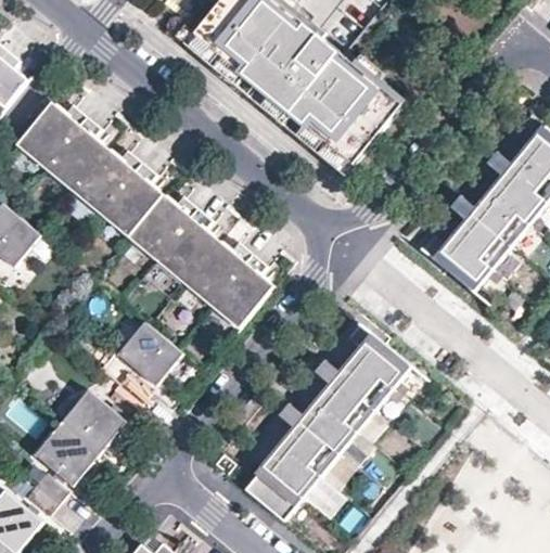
[(405,99),(340,46),(336,50),(316,33),(319,28),(284,0),(221,0),(212,13),(195,34),(242,73),(267,93),(288,111),(305,125),(352,164),(405,99)]
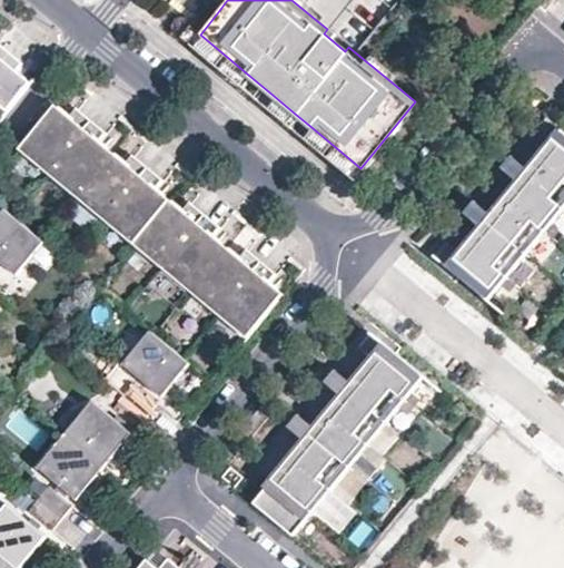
[(217,13),(227,0),(219,0),(211,10),(217,13)]
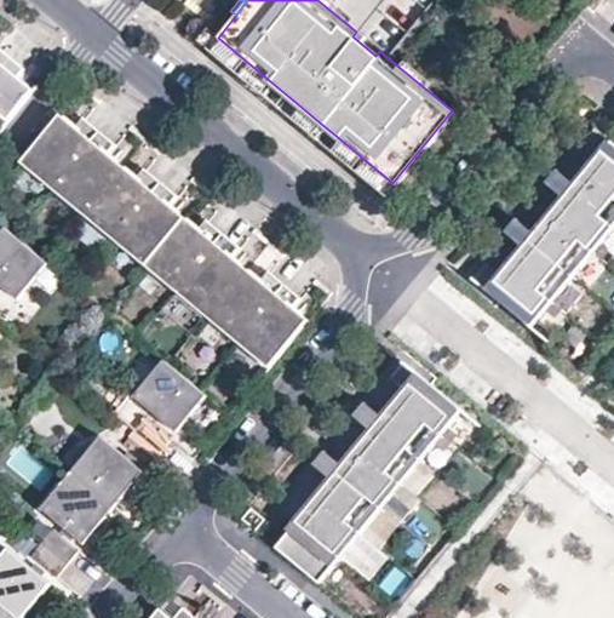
[(218,38),(206,28),(196,40),(260,93),(270,81),(218,38)]
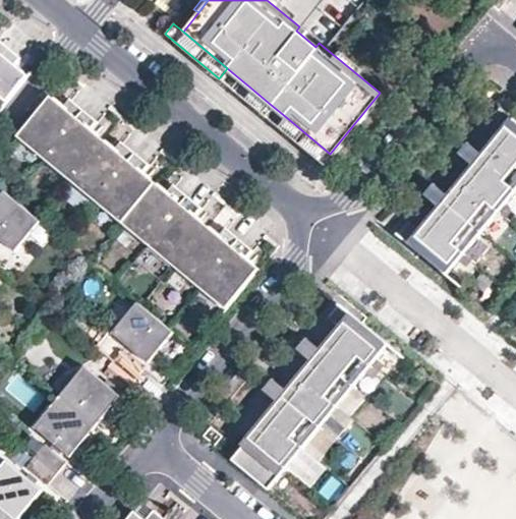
[(16,56),(5,47),(2,51),(13,60),(16,56)]
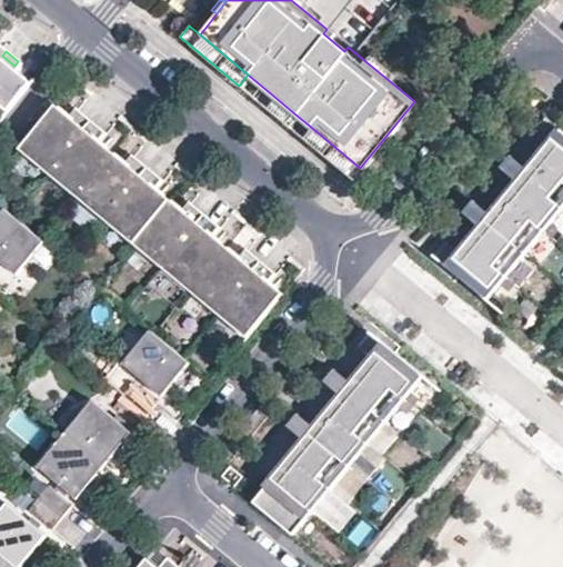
[(0,106),(3,109),(22,87),(8,75),(11,69),(14,66),(2,56),(0,53),(0,106)]
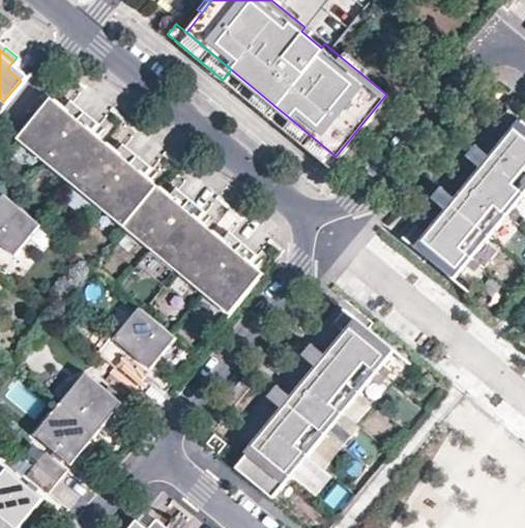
[(10,64),(7,69),(21,81),(25,76),(10,64)]
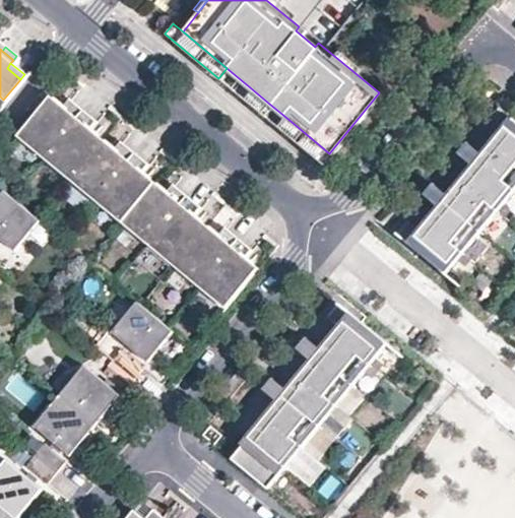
[(269,104),(250,87),(242,98),(261,114),(269,104)]
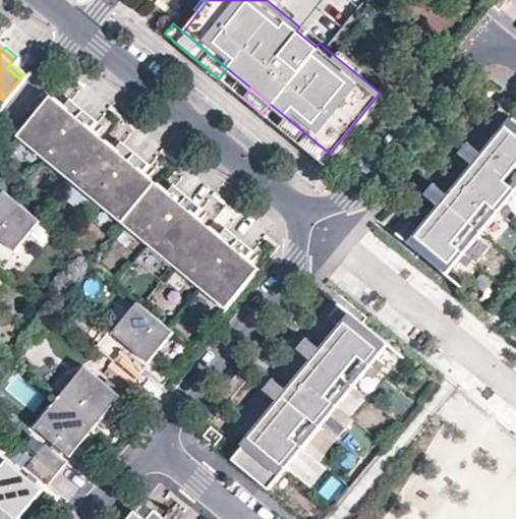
[(49,120),(61,106),(47,95),(35,109),(49,120)]
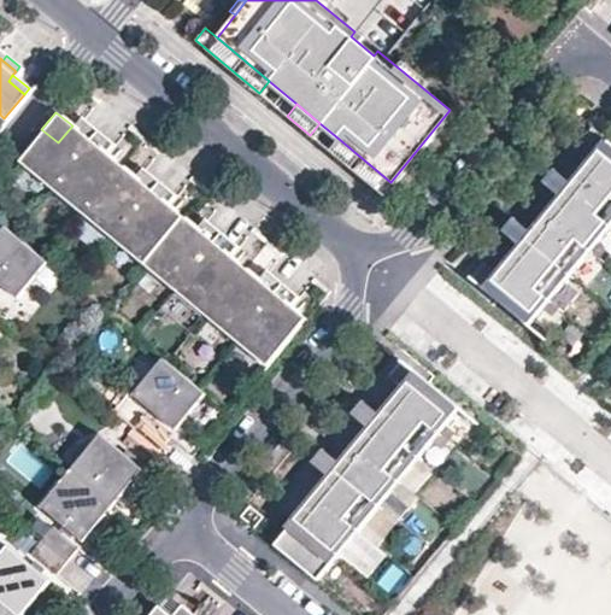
[(92,134),(95,129),(80,116),(76,121),(92,134)]
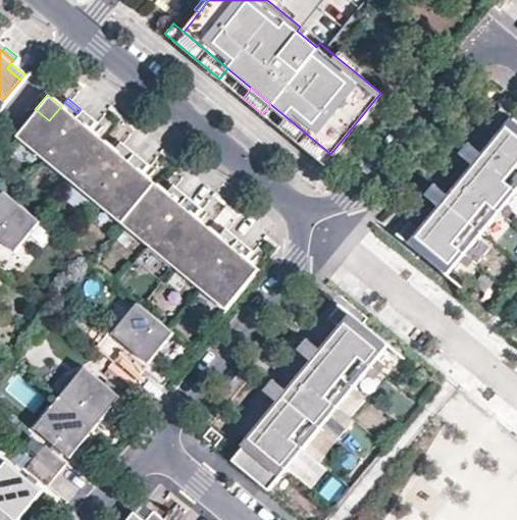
[(167,188),(164,192),(152,206),(140,196),(126,186),(139,171),(142,167),(128,156),(116,146),(112,149),(101,163),(88,153),(74,143),(87,127),(90,123),(78,113),(64,102),(61,106),(49,120),(35,109),(13,136),(222,309),(244,282),(230,272),(243,257),(246,254),(233,242),(219,231),(216,236),(204,250),(192,240),(178,228),(191,214),(194,210),(181,199),(167,188)]
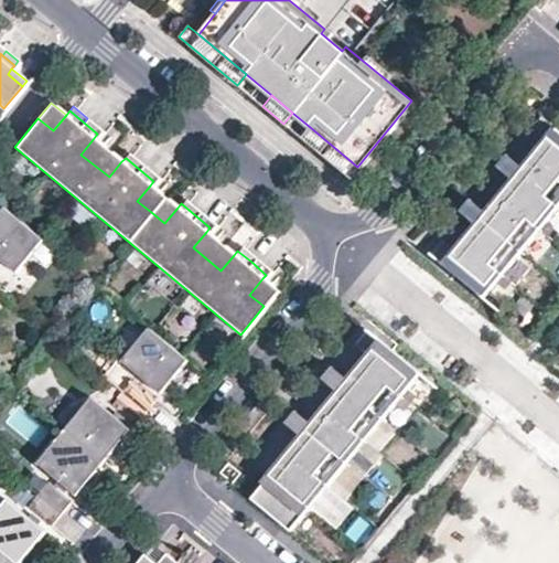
[(558,135),(536,116),(443,227),(459,240),(452,248),(438,237),(427,252),(480,296),(498,273),(511,284),(558,224),(558,135)]
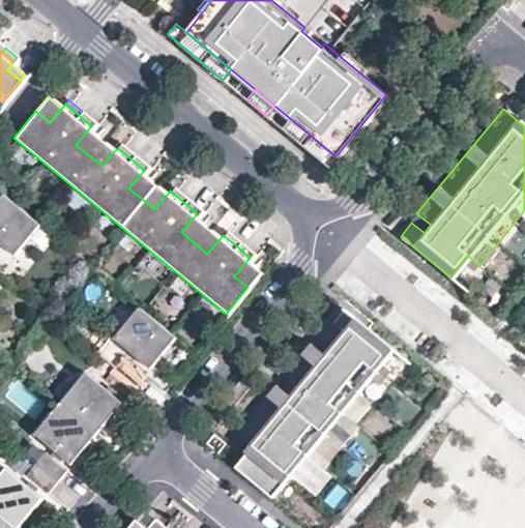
[(95,121),(82,111),(79,115),(91,125),(95,121)]
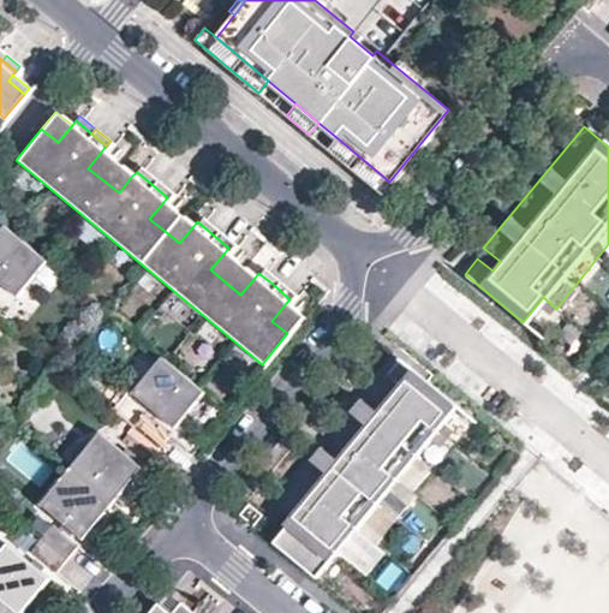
[(389,182),(338,138),(327,150),(390,203),(401,191),(389,182)]
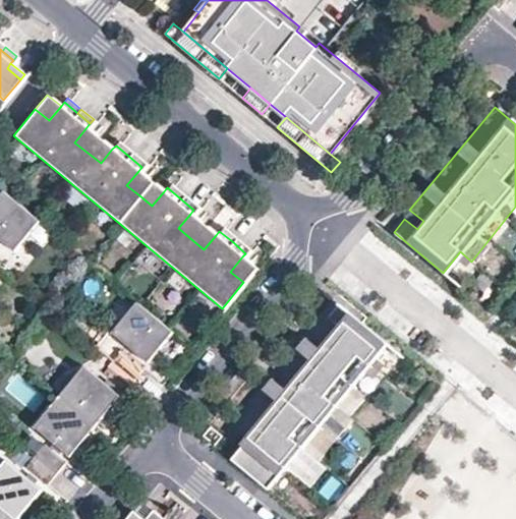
[(88,153),(100,138),(87,127),(74,142),(88,153)]
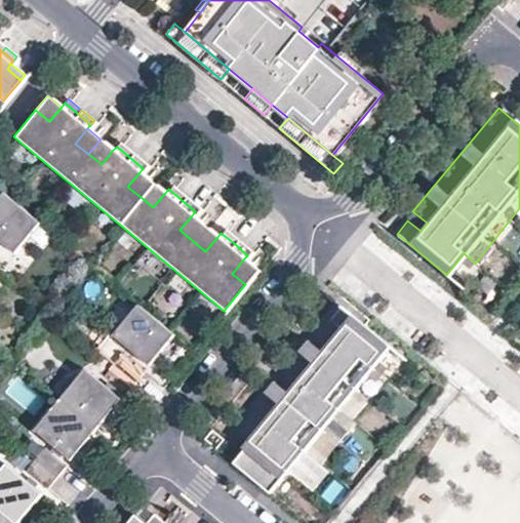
[(102,164),(113,150),(101,139),(88,154),(102,164)]
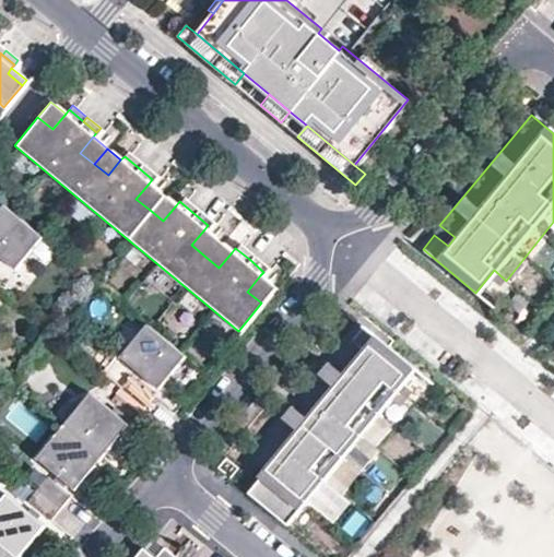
[(142,163),(128,151),(125,156),(138,167),(142,163)]
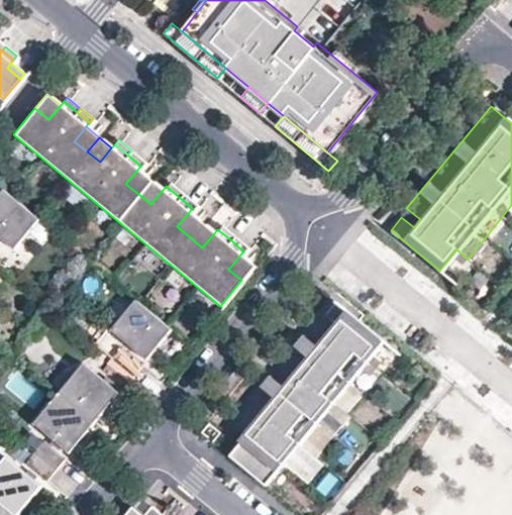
[(143,161),(131,150),(127,155),(140,166),(143,161)]
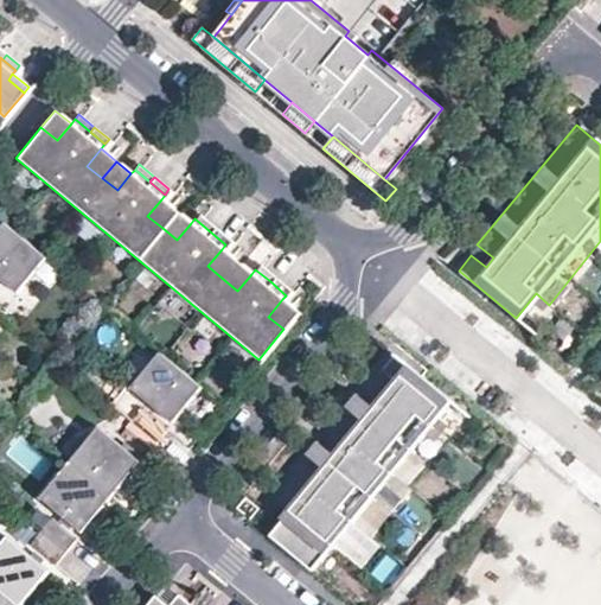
[(162,228),(176,211),(161,199),(147,216),(162,228)]
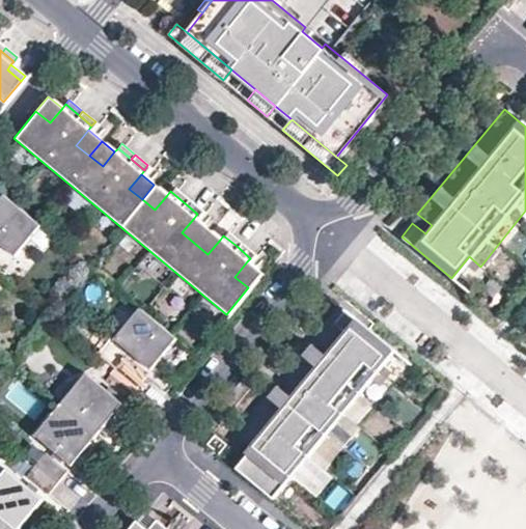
[(155,210),(167,195),(154,185),(142,199),(155,210)]
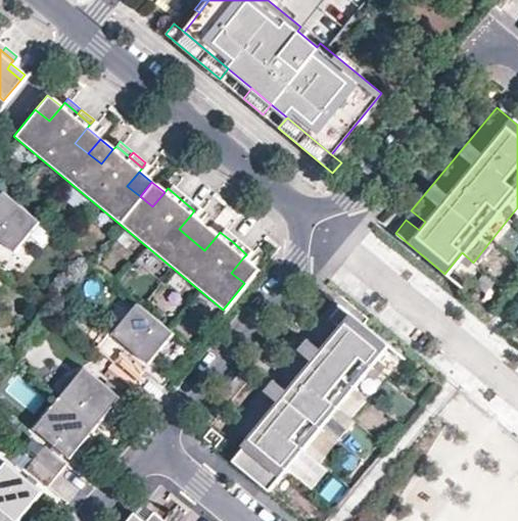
[(185,195),(172,184),(168,188),(181,199),(185,195)]
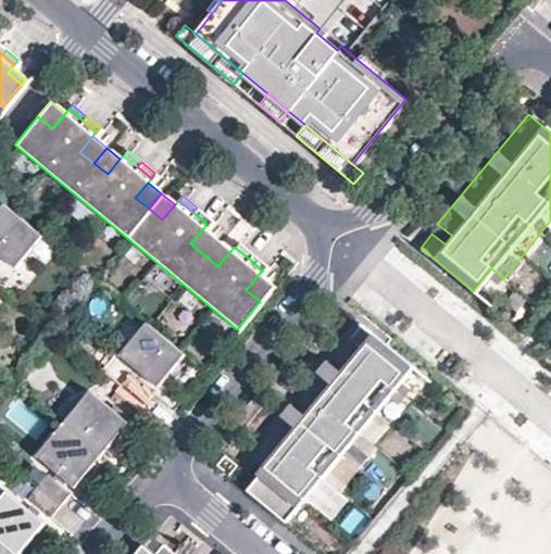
[(39,235),(1,203),(0,204),(0,257),(12,268),(39,235)]
